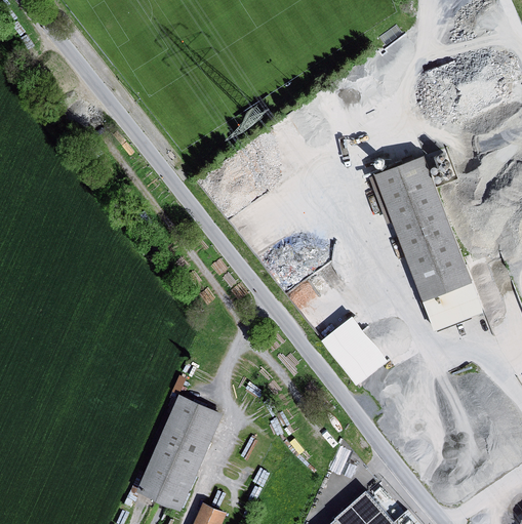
[(424,156),(374,174),(434,329),(483,310),(424,156)]
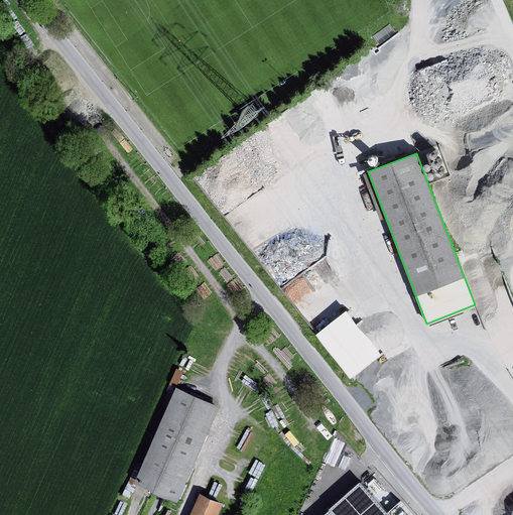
[(345,311),(314,336),(349,379),(380,354),(345,311)]
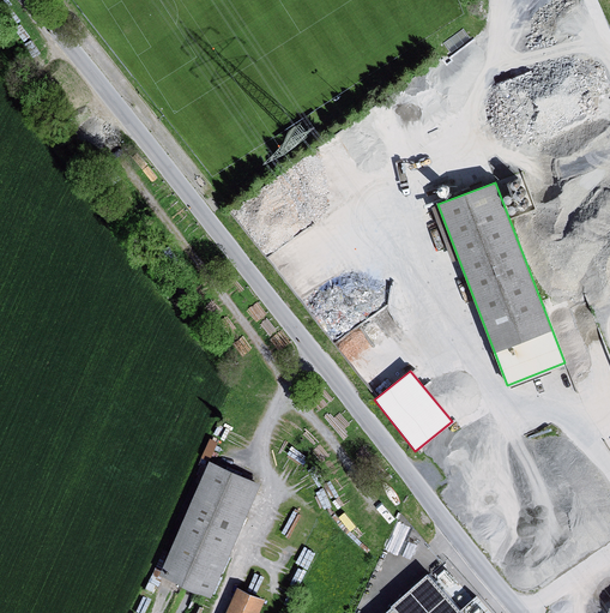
[(209,599),(257,485),(206,464),(159,578),(209,599)]
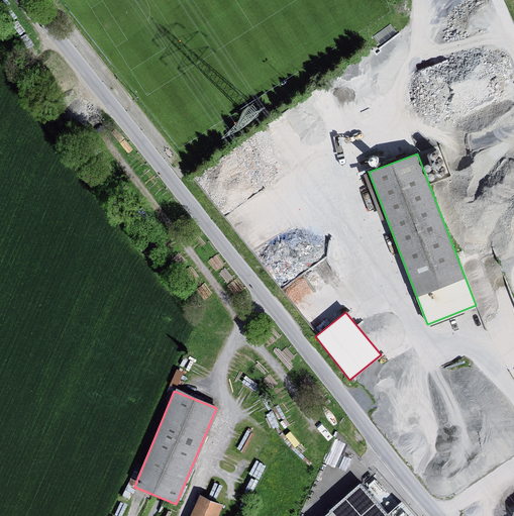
[(388,515),(358,483),(328,509),(333,515),(388,515)]
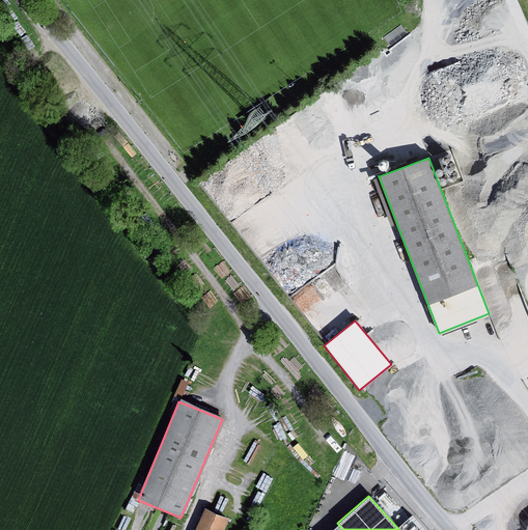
[(222,529),(226,520),(202,509),(193,529),(222,529)]
